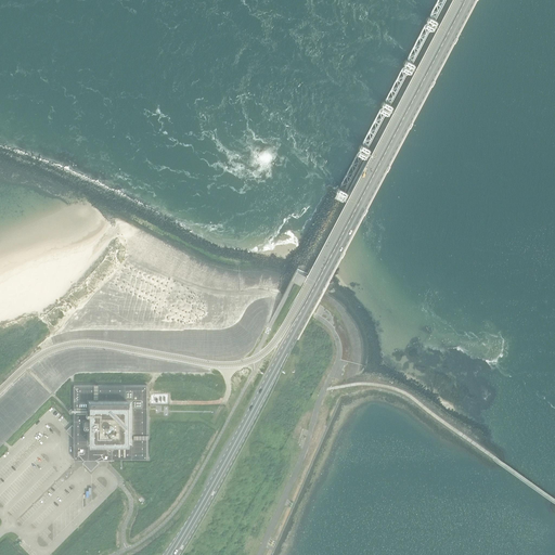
[(433,27),(434,28),(438,20),(437,20),(437,18),(430,15),(429,15),(428,15),(424,23),(425,24),(433,28),(433,27)]
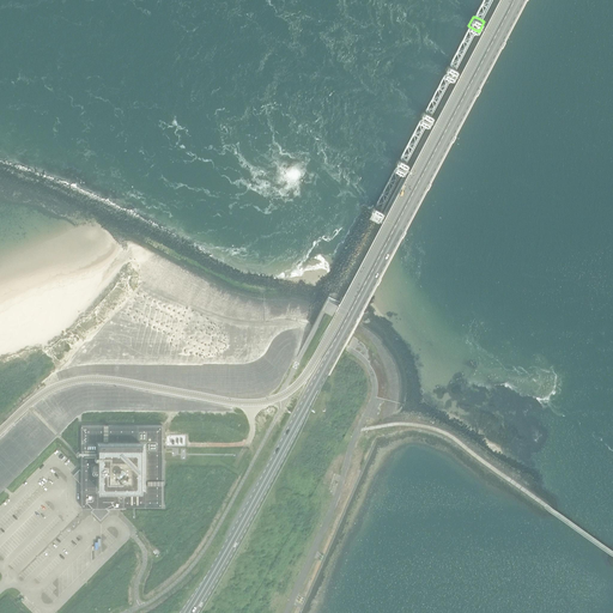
[(453,78),(454,79),(459,70),(457,68),(450,65),(449,65),(444,73),(445,74),(444,74),(453,79),(453,78)]
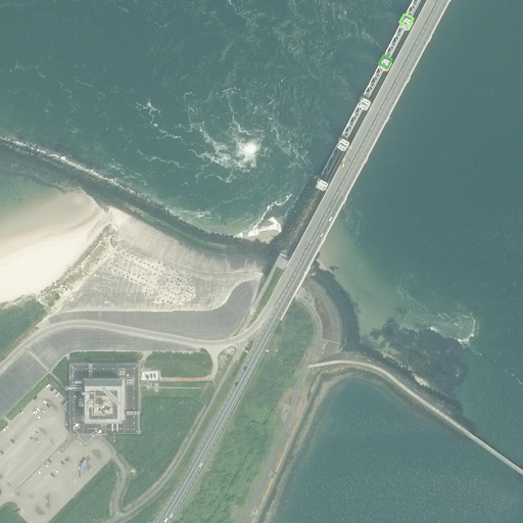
[(365,107),(366,108),(370,100),(369,99),(363,96),(361,95),(358,103),(359,104),(358,104),(365,107)]
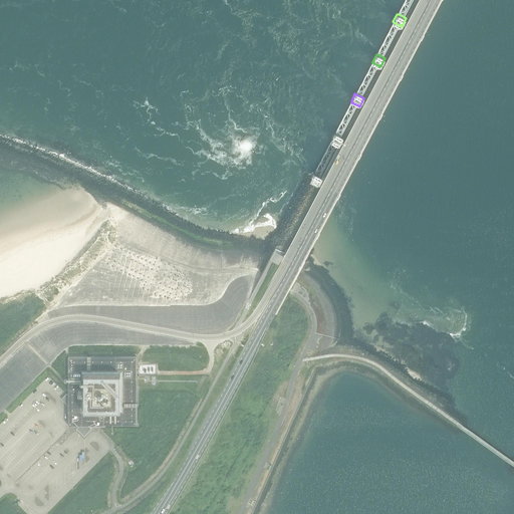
[(337,146),(338,146),(342,139),(341,138),(335,134),(335,135),(334,134),(330,142),(331,142),(331,143),(337,146)]
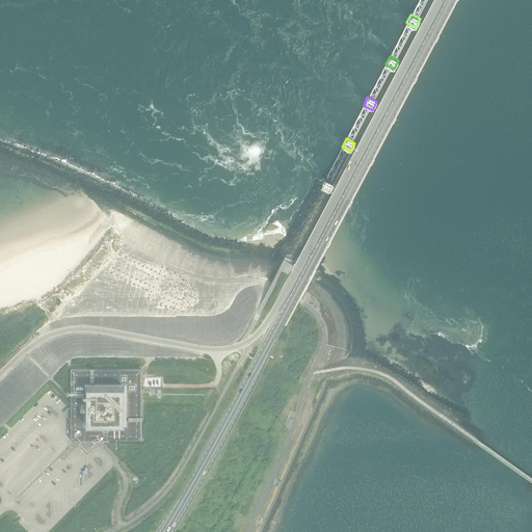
[(323,180),(321,185),(322,187),(329,191),(331,187),(333,187),(334,185),(331,184),(325,180),(325,181),(323,180)]
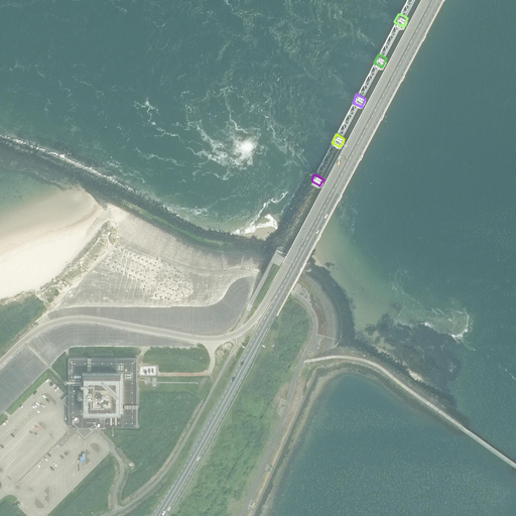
[(275,252),(270,261),(271,261),(272,262),(274,263),(278,265),(279,265),(282,261),(283,257),(284,257),(276,253),(275,252)]
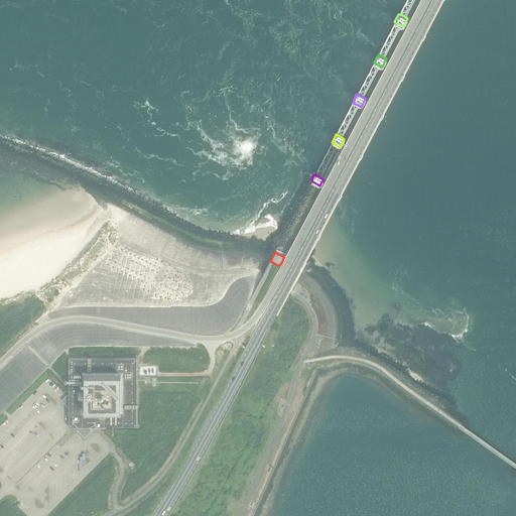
[(67,396),(61,400),(69,407),(69,426),(81,426),(77,429),(85,437),(92,429),(89,426),(103,426),(137,426),(137,358),(69,358),(69,392),(69,396),(67,395),(67,396)]
